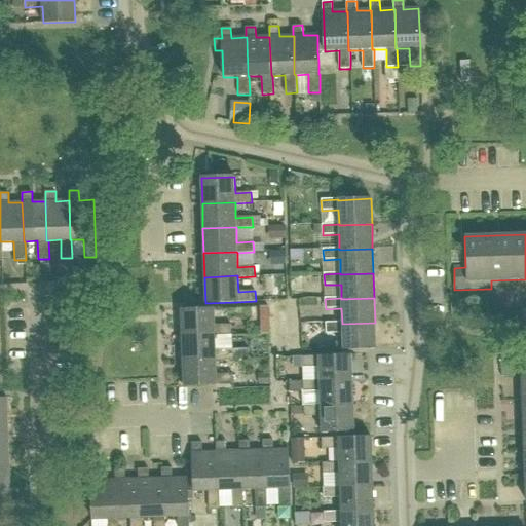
[(268,307),(260,307),(260,334),(269,334),(268,307)]
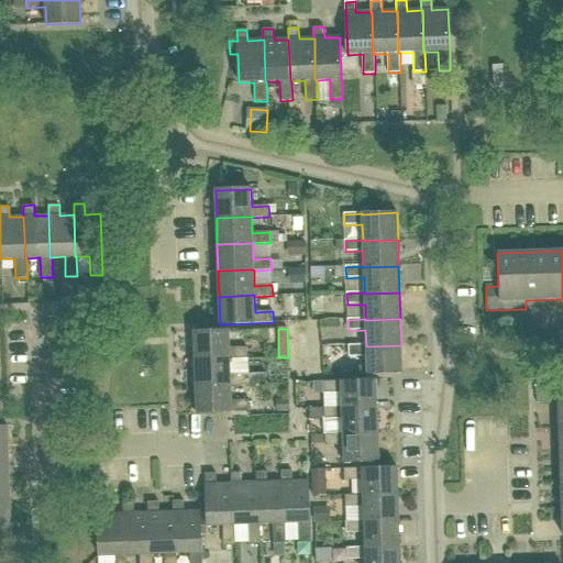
[(230,357),(230,359),(247,359),(246,348),(230,348),(230,330),(194,331),(195,359),(230,357)]
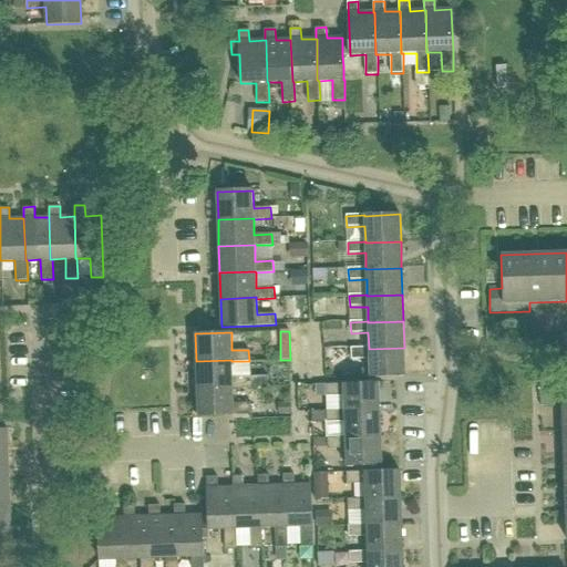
[(369,349),(369,348),(351,349),(351,360),(369,359),(370,377),(405,375),(404,348),(369,349)]
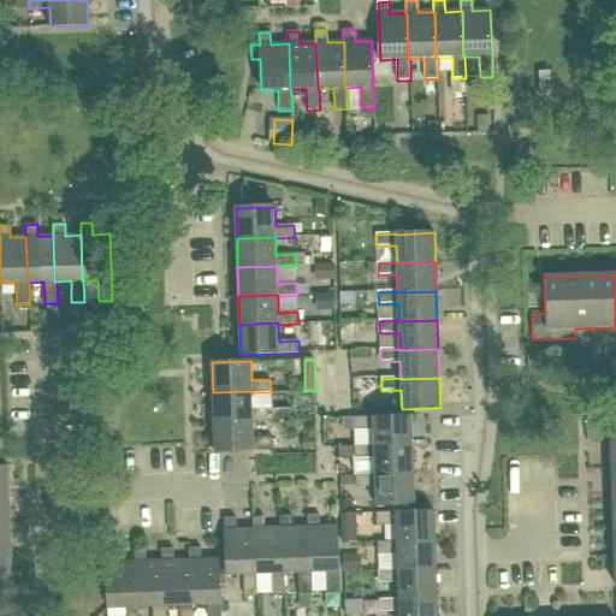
[(252,391),(213,392),(214,421),(253,420),(253,421),(290,420),(290,408),(253,409),(252,392),(252,391)]
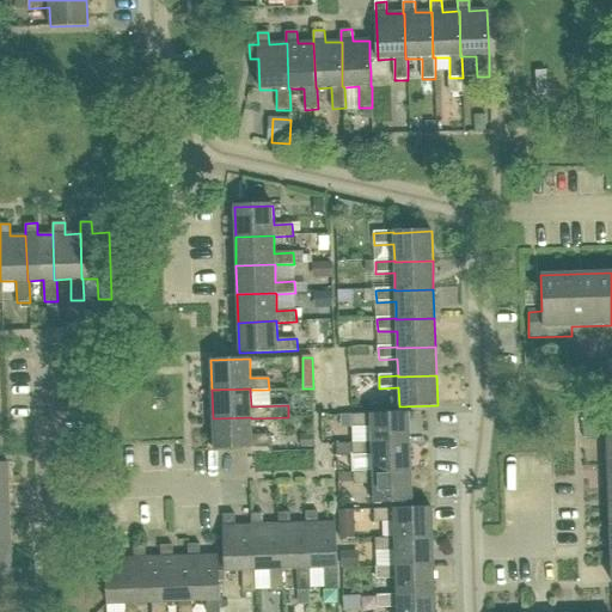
[(372,444),(372,445),(410,444),(409,414),(371,415),(352,415),(353,427),(372,426),(372,444)]
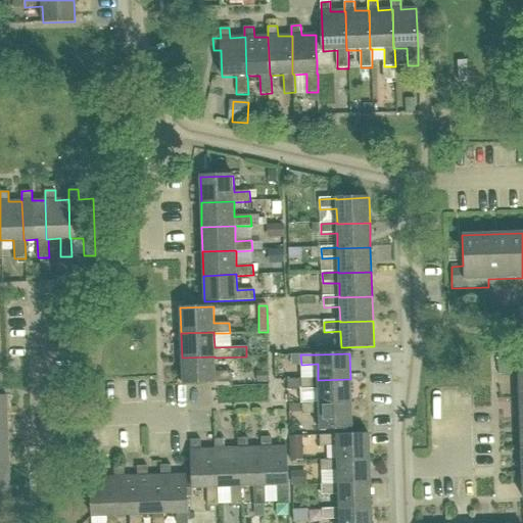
[(216,372),(215,358),(215,357),(182,358),(183,383),(215,382),(232,382),(231,371),(216,372)]
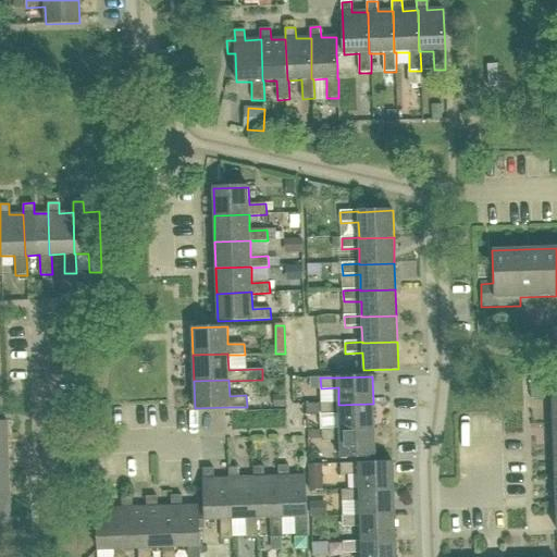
[(339,430),(338,431),(374,430),(373,404),(338,405),(338,404),(310,404),(310,415),(338,413),(339,430)]
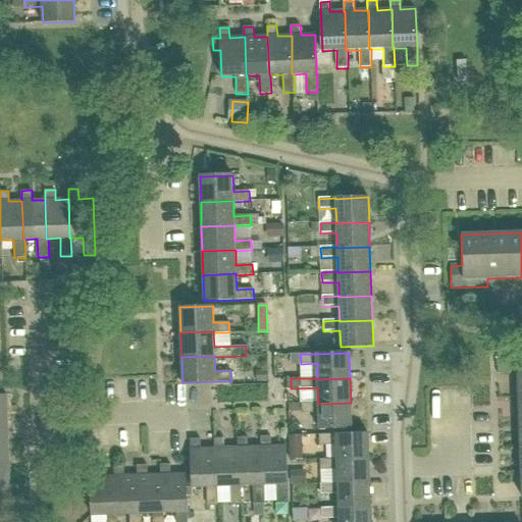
[(351,403),(317,404),(318,403),(302,403),(302,413),(318,413),(319,429),(351,428),(351,403)]
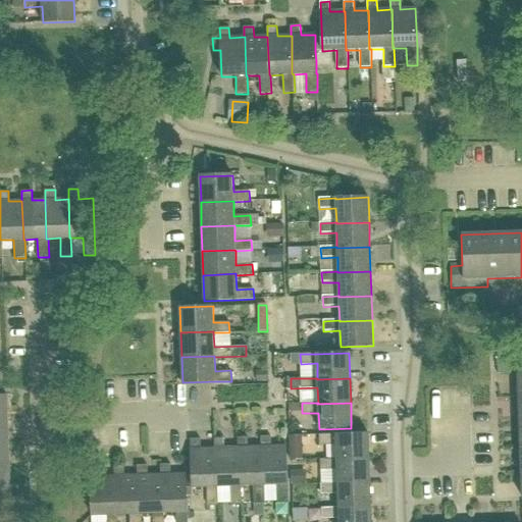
[(0,446),(8,446),(7,421),(0,421),(0,446)]
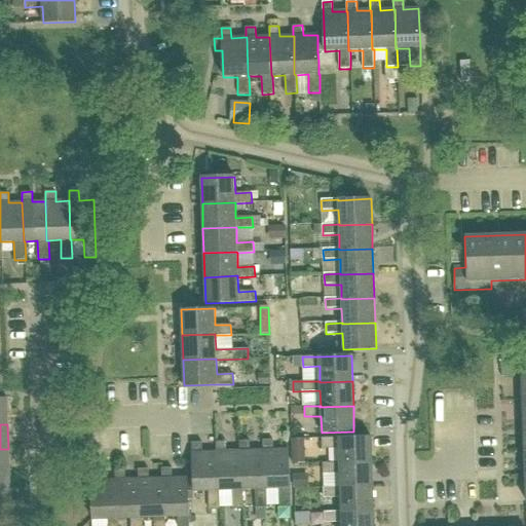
[(339,463),(372,462),(371,438),(339,438),(322,439),(322,449),(339,448),(339,462),(339,463)]
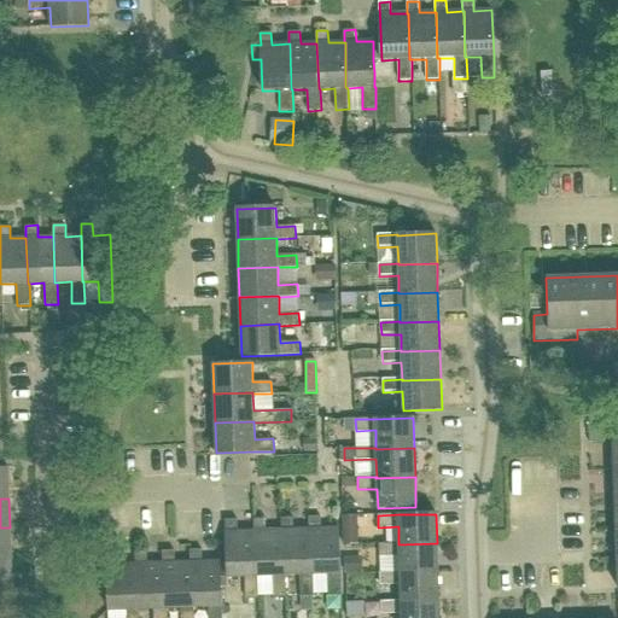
[(312,573),(314,573),(327,573),(328,596),(342,595),(340,572),(339,528),(322,528),(321,517),(309,517),(310,529),(312,573)]
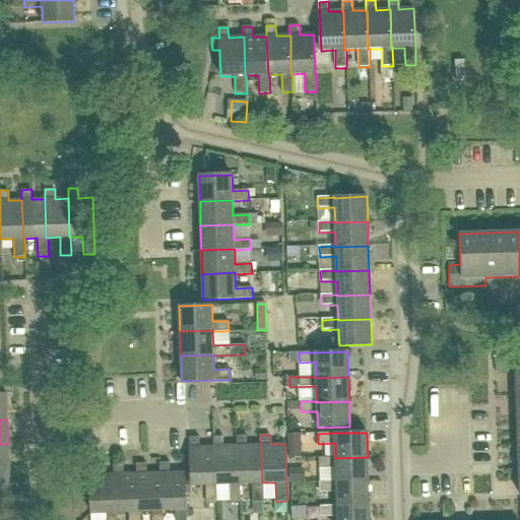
[(301,435),(288,435),(288,447),(301,446),(301,435)]
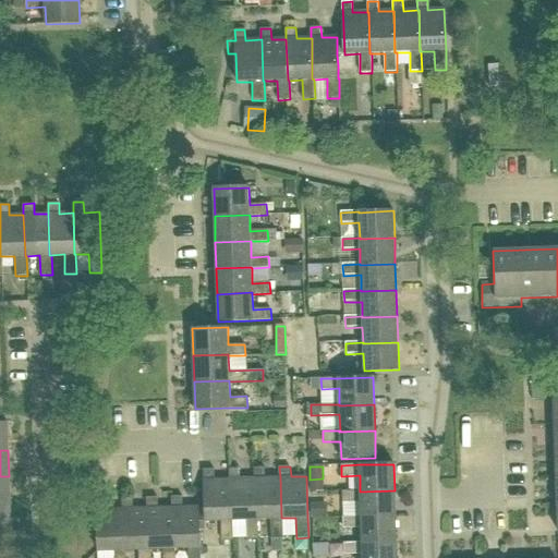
[(255,477),(254,477),(240,478),(240,468),(229,469),(229,478),(231,478),(231,520),(233,520),(246,520),(247,540),(259,540),(258,519),(256,519),(255,477)]
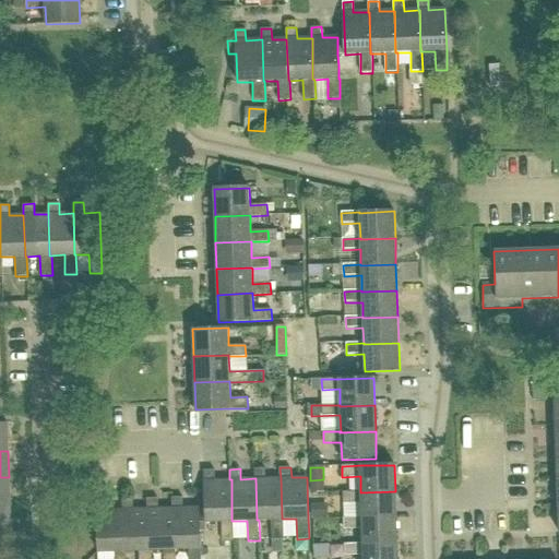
[(281,478),(265,478),(265,468),(254,468),(254,478),(256,478),(257,520),(259,520),(271,520),(272,539),(284,539),(284,519),(282,519),(281,478)]
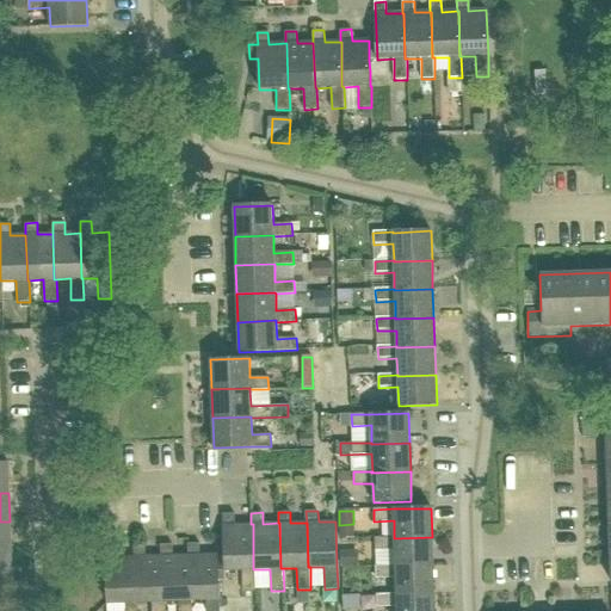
[(253,524),(251,524),(235,525),(235,513),(223,513),(223,516),(224,531),(226,571),(242,569),(244,592),(255,591),(255,569),(253,569),(253,524)]
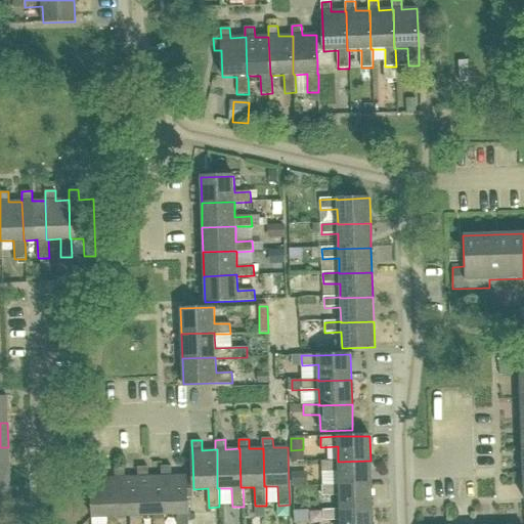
[(0,472),(9,472),(8,447),(0,447),(0,472)]
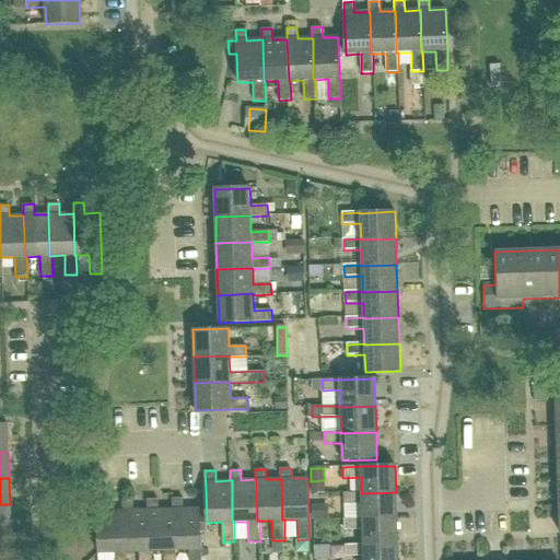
[(362,520),(397,518),(396,492),(361,493),(361,492),(343,493),(345,504),(362,503),(362,518),(362,520)]
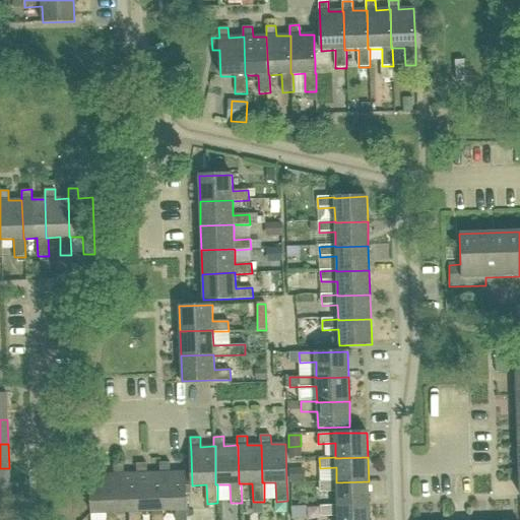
[(161,511),(163,511),(175,511),(174,519),(186,519),(186,511),(186,509),(185,471),(171,472),(170,462),(159,463),(159,472),(160,472),(161,511)]
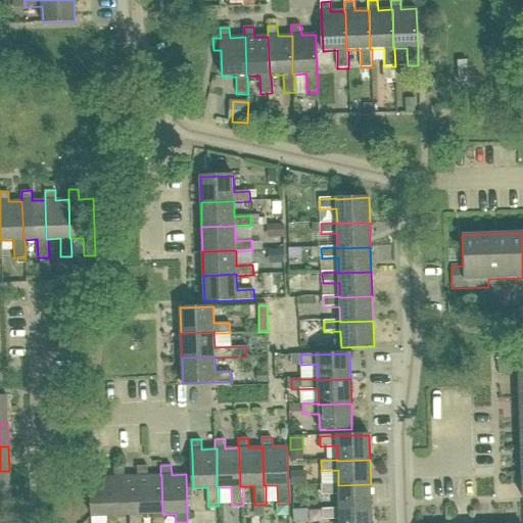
[(161,475),(160,475),(148,475),(147,466),(137,466),(138,476),(139,515),(141,515),(153,515),(152,522),(163,522),(163,514),(162,514),(161,475)]
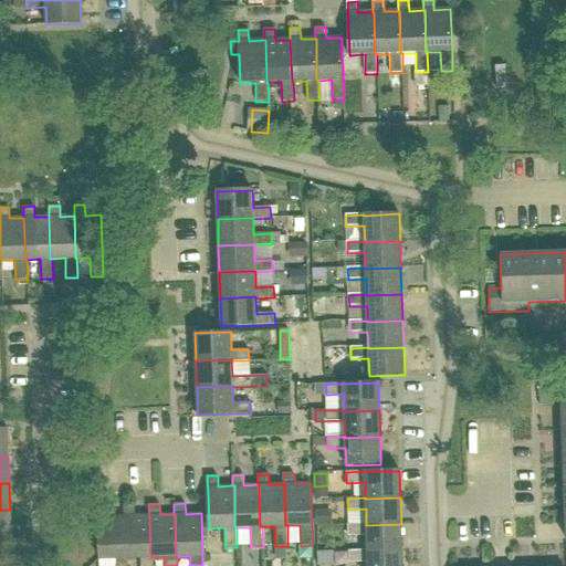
[(125,558),(124,515),(108,516),(108,505),(97,506),(98,558),(115,558),(115,565),(127,565),(127,558),(125,558)]
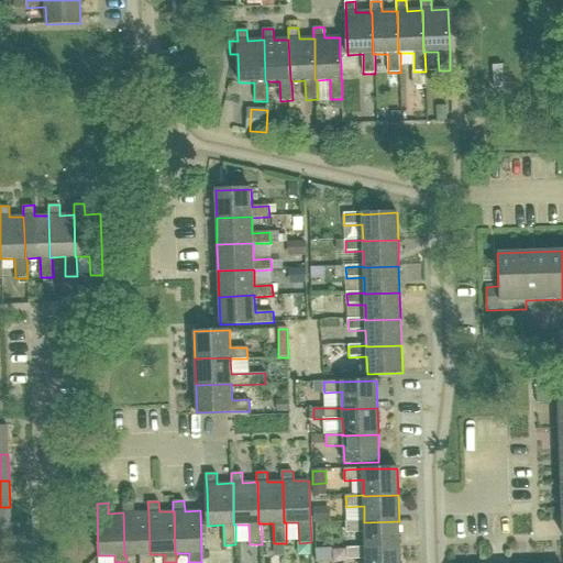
[(148,512),(134,512),(134,503),(123,503),(123,512),(124,555),(127,555),(140,554),(140,562),(152,562),(152,554),(150,554),(148,512)]
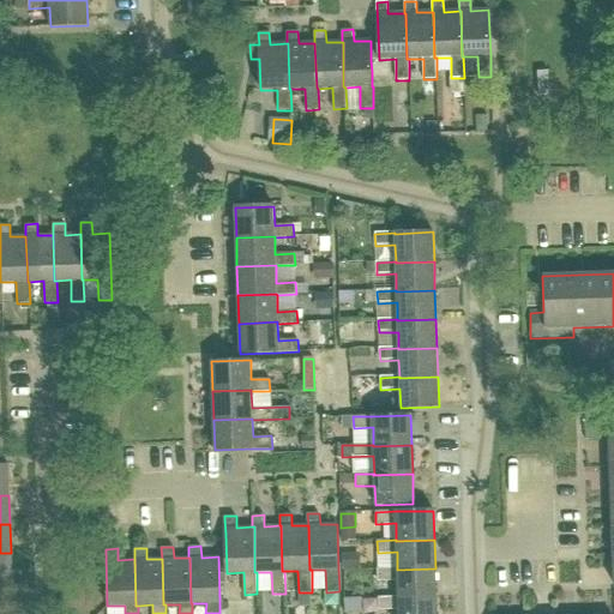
[(0,599),(12,599),(11,553),(0,553),(0,599)]
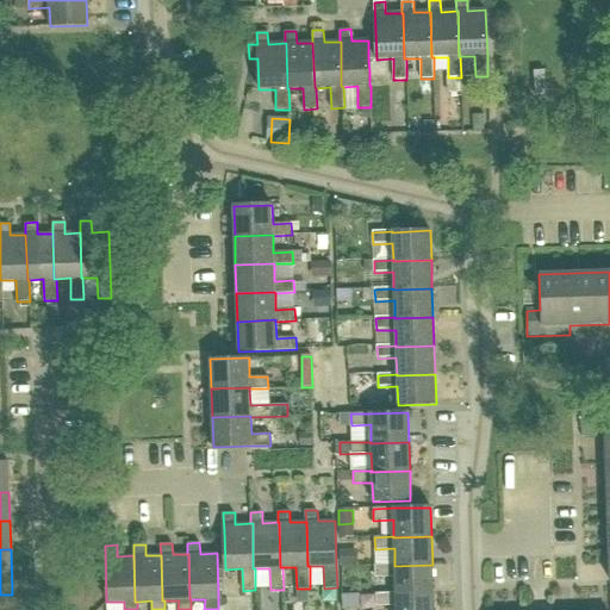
[(434,593),(433,565),(394,566),(394,565),(375,565),(375,578),(394,577),(396,593),(396,595),(434,593)]
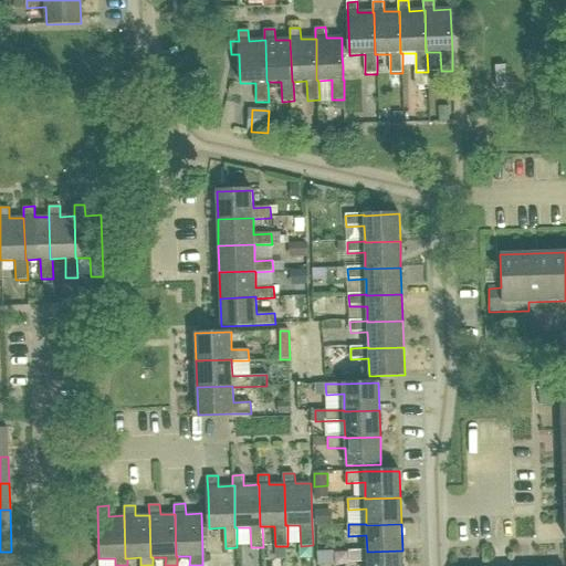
[(402,565),(402,551),(367,552),(367,551),(349,552),(350,563),(367,562),(367,565),(402,565)]
